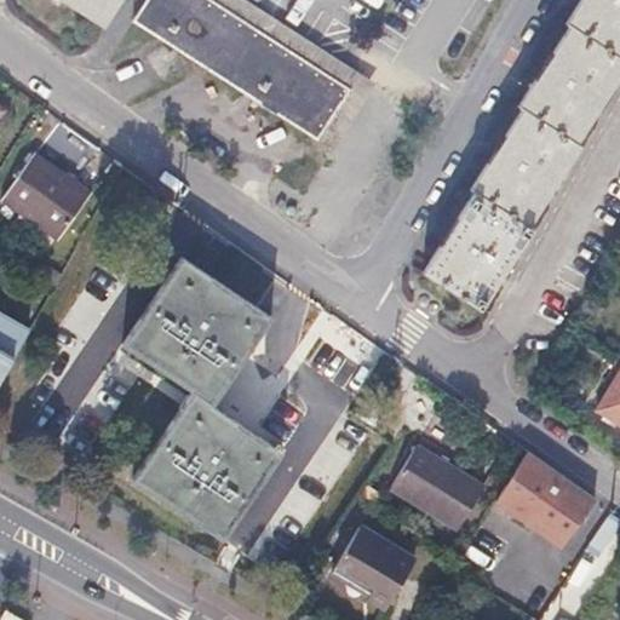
[(63,0),(103,27),(120,0),(63,0)]
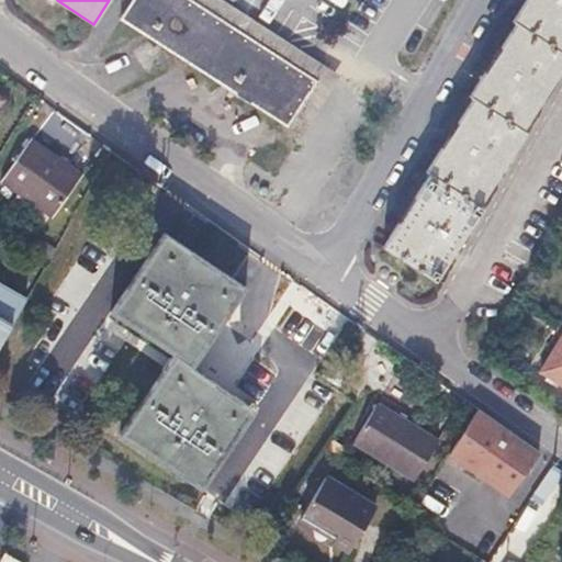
[(289,126),(319,80),(195,0),(136,0),(124,19),(289,126)]
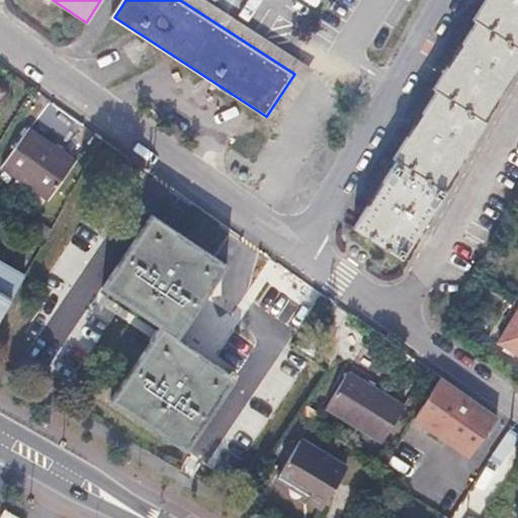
[(353,229),(402,260),(445,191),(442,189),(486,121),(483,120),(517,65),(517,0),(486,0),(473,19),(477,20),(434,88),(437,90),(392,160),(396,162),(353,229)]
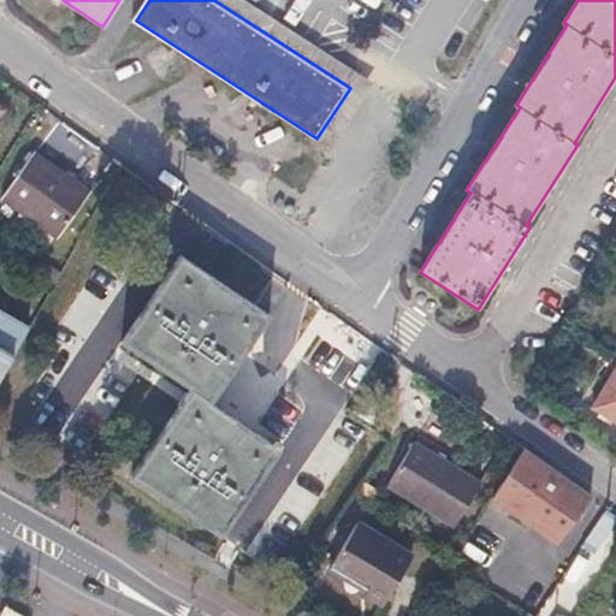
[(18,207),(37,221),(29,234),(45,244),(53,232),(55,234),(88,190),(33,150),(1,195),(18,207)]
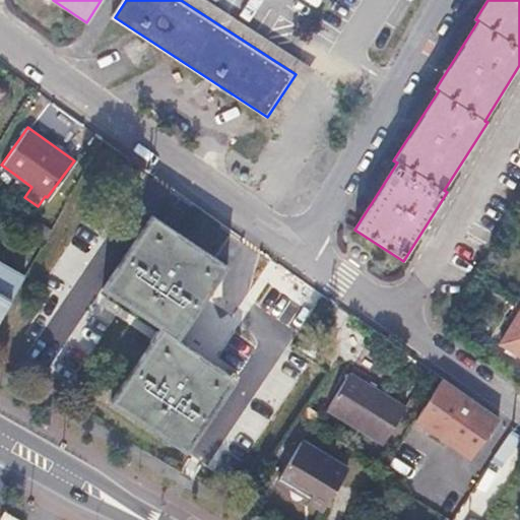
[(7,186),(24,197),(31,187),(15,175),(7,186)]
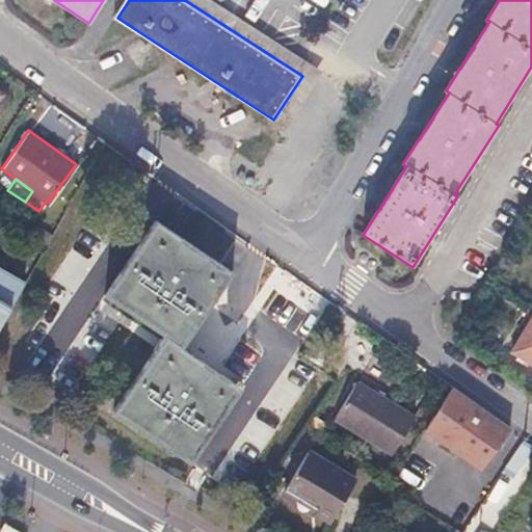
[(232,272),(158,220),(104,294),(160,335),(110,403),(188,461),(242,387),(181,342),(232,272)]
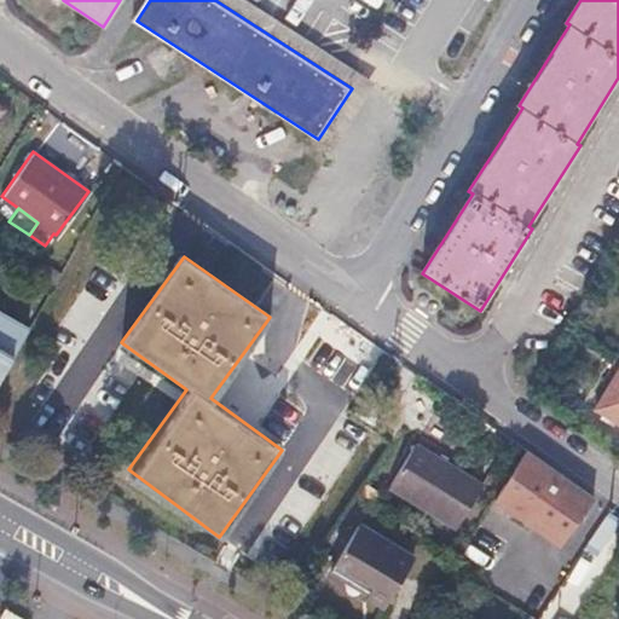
[(33,270),(52,285),(59,273),(41,259),(33,270)]
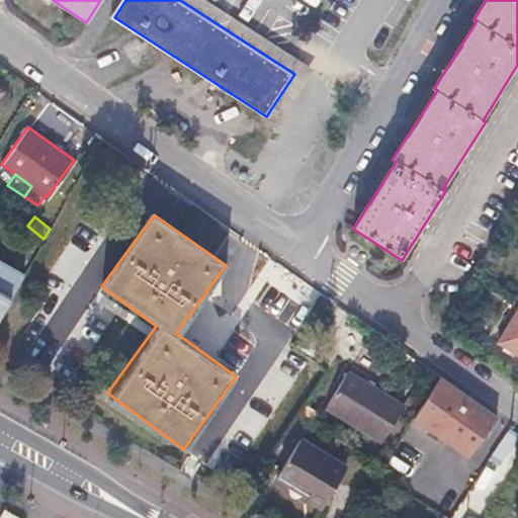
[(0,312),(22,274),(0,260),(0,312)]
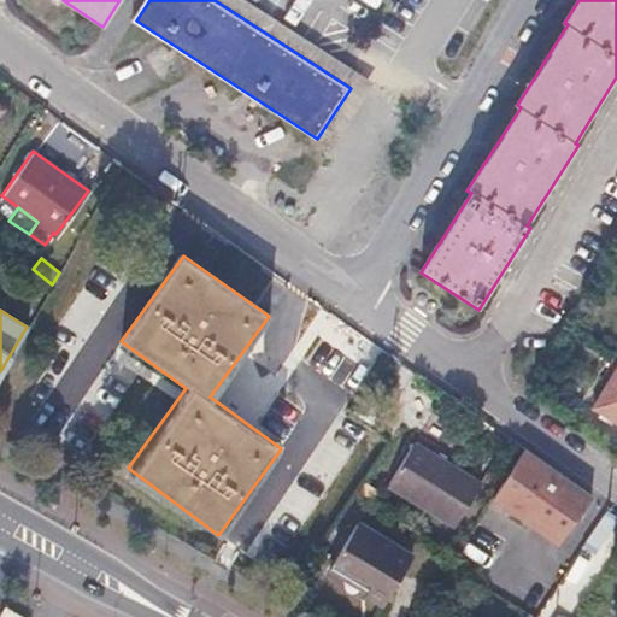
[(616,365),(591,410),(616,425),(616,348),(615,347),(610,356),(616,359),(616,365)]
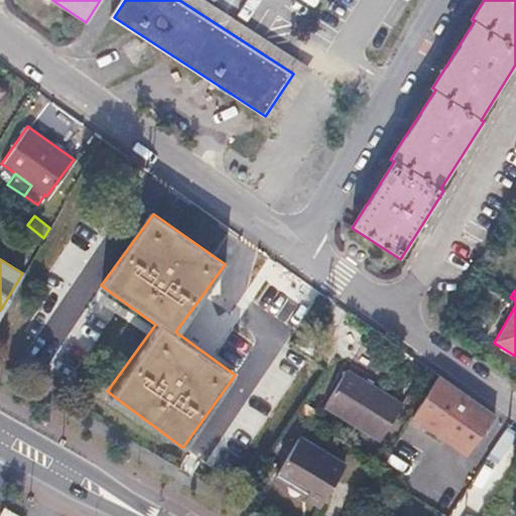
[(347,371),(325,406),(380,441),(401,405),(347,371)]
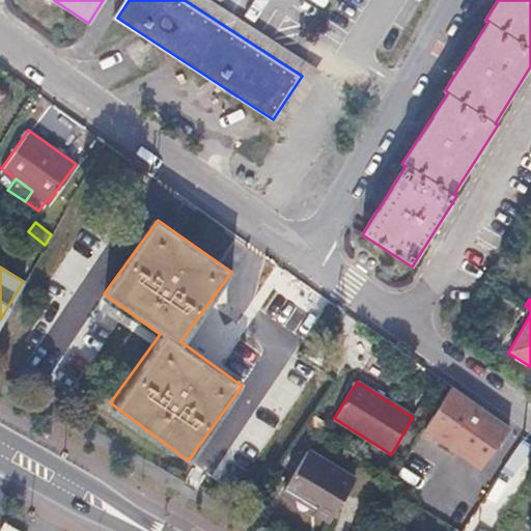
[(448,390),(422,430),(478,470),(507,430),(448,390)]
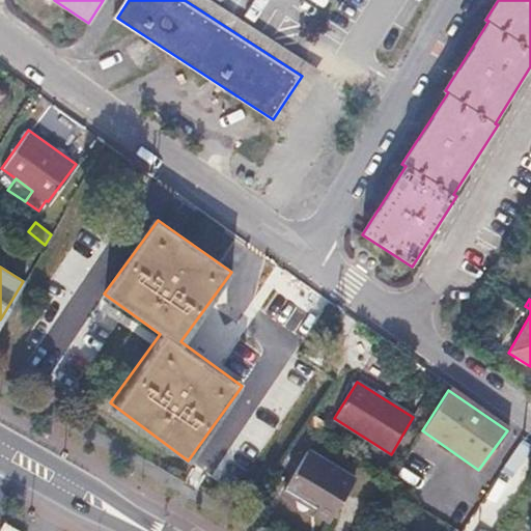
[(530,448),(530,447),(521,440),(503,467),(513,473),(530,448)]
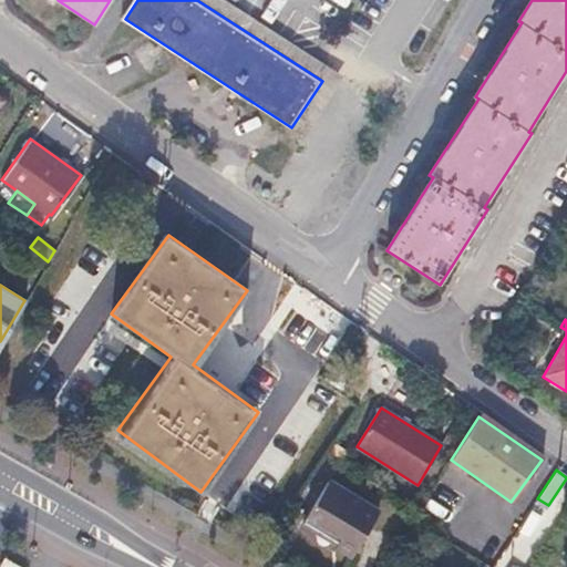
[(329,483),(308,516),(341,536),(336,545),(350,555),(378,512),(329,483)]
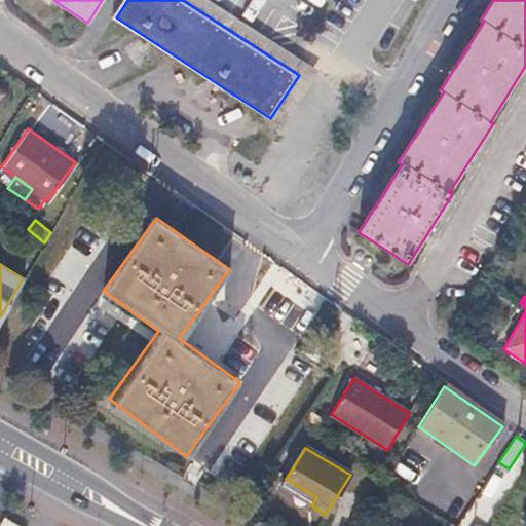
[(280,487),(311,505),(316,497),(286,479),(280,487)]
